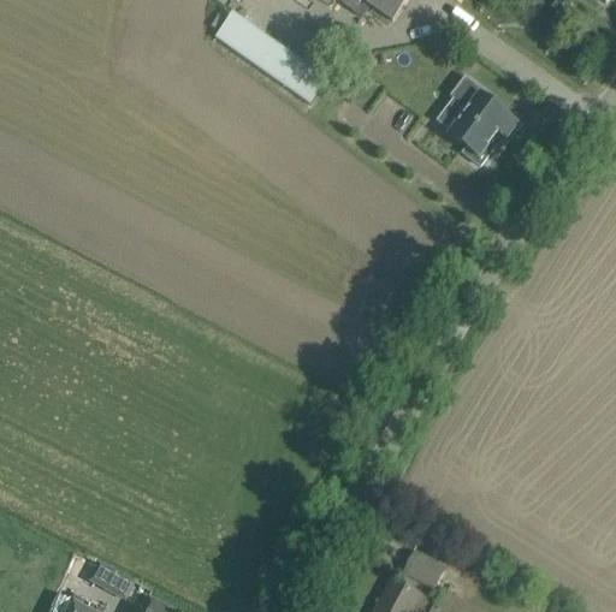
[(342,0),(354,9),(360,0),(366,0),(392,19),(406,0),(342,0)]
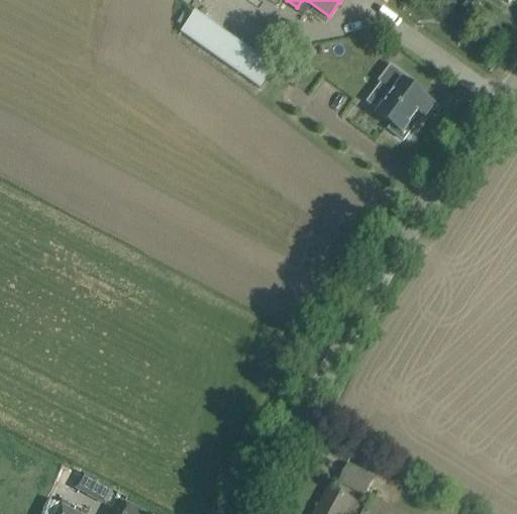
[(179,29),(261,85),(276,64),(194,8),(179,29)]
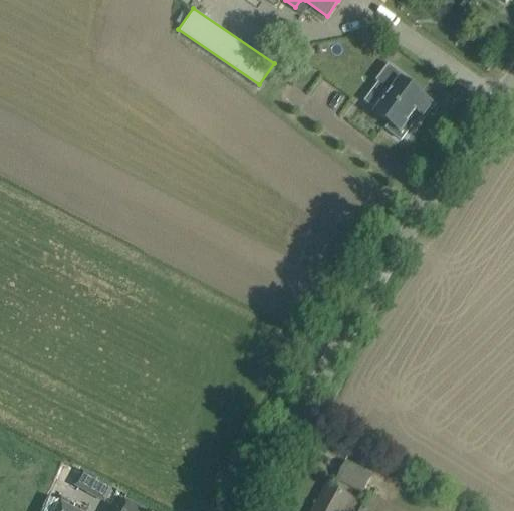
[(392,90),(374,112),(390,123),(387,126),(401,137),(411,122),(408,120),(416,110),(421,114),(432,100),(406,81),(409,77),(389,63),(376,78),(392,90)]
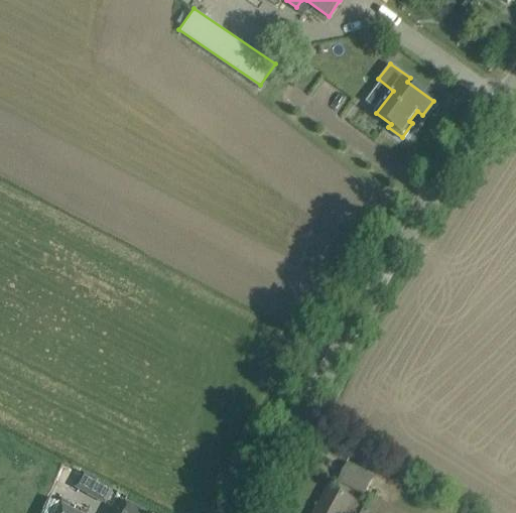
[(339,478),(365,492),(375,476),(349,462),(339,478)]
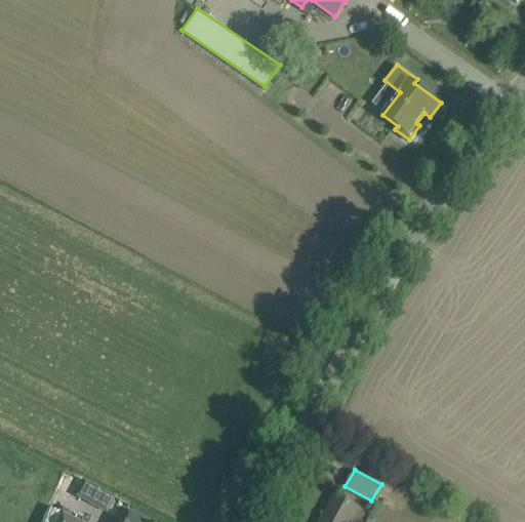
[(80,480),(73,495),(87,503),(94,486),(80,480)]
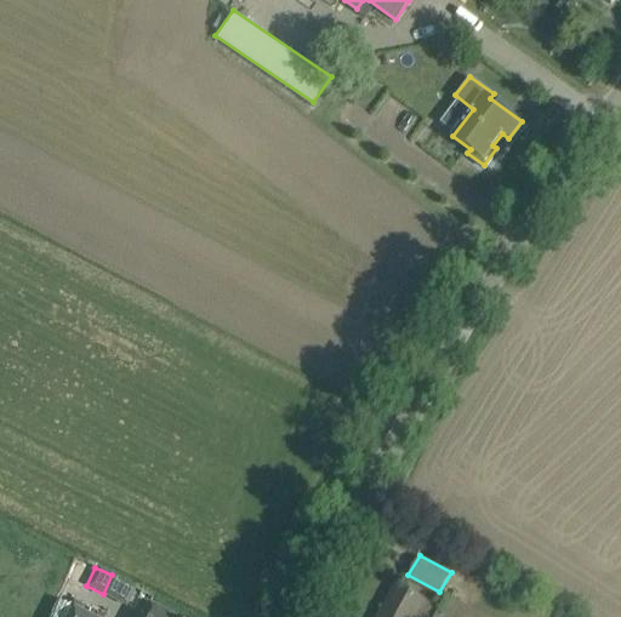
[(489,616),(448,594),(440,607),(397,583),(377,616),(489,616)]
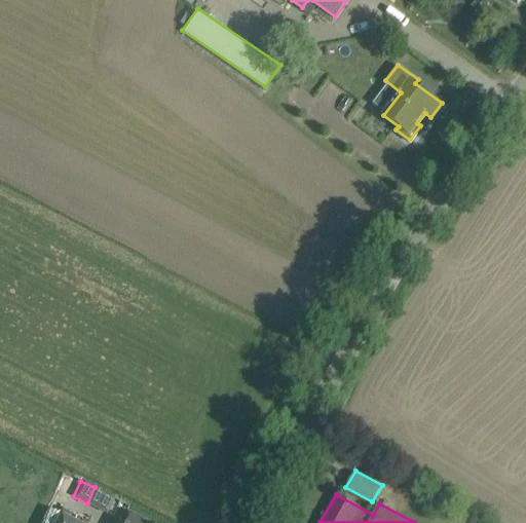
[(80,522),(48,508),(39,522),(80,522)]
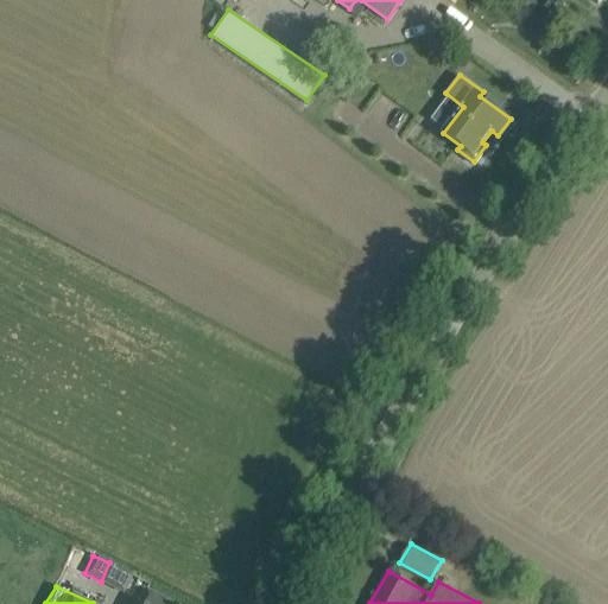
[(173,603),(145,589),(137,603),(173,603)]
